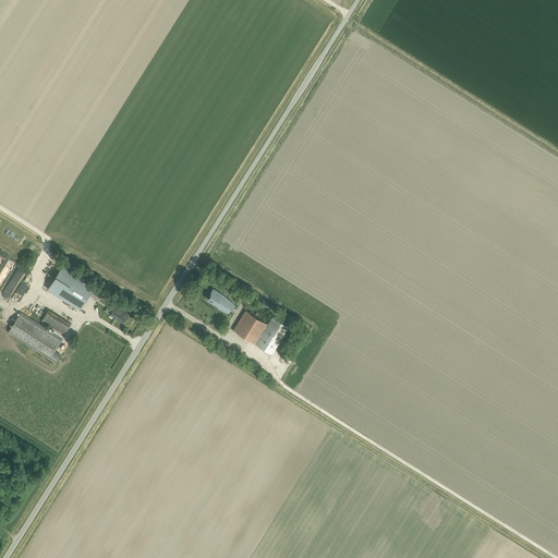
[(26,286),(39,264),(31,258),(19,279),(22,280),(21,282),(26,286)]
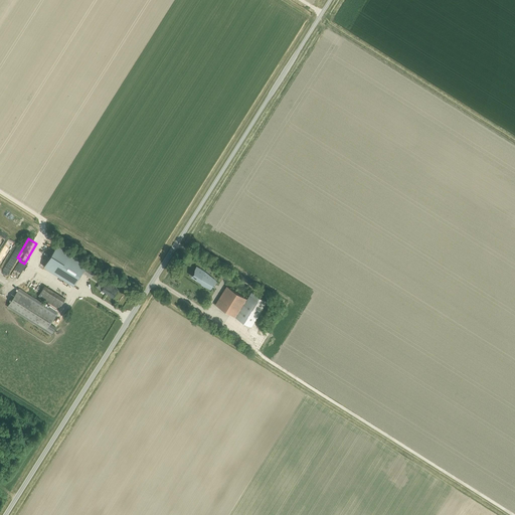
[(14,244),(7,254),(14,259),(20,248),(14,244)]
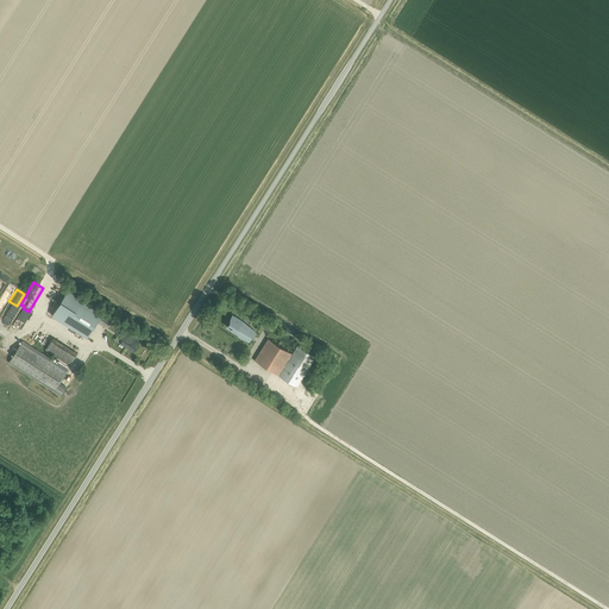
[(51,315),(87,338),(102,313),(68,290),(51,315)]
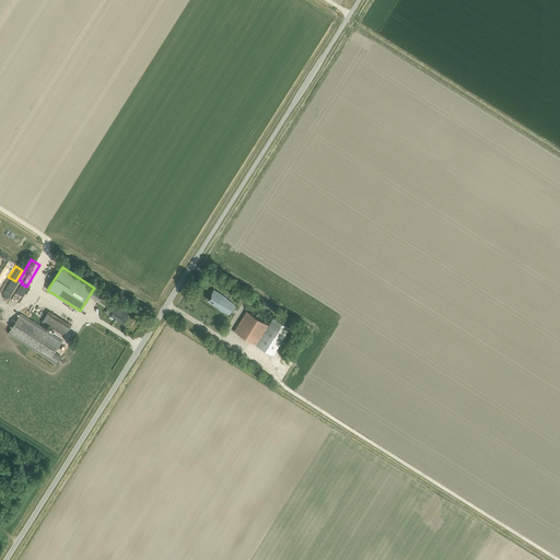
[(210,289),(207,294),(213,298),(214,296),(221,301),(219,303),(225,306),(230,299),(224,294),(224,295),(218,291),(218,290),(213,287),(211,290),(210,289)]
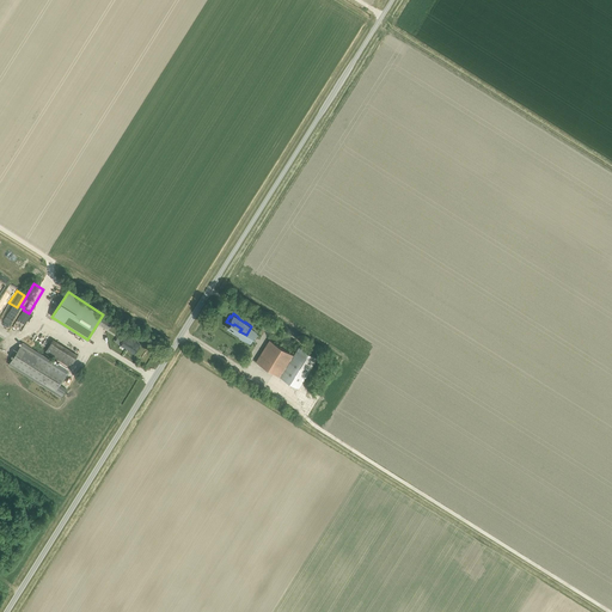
[(30,338),(37,343),(42,337),(34,331),(30,338)]
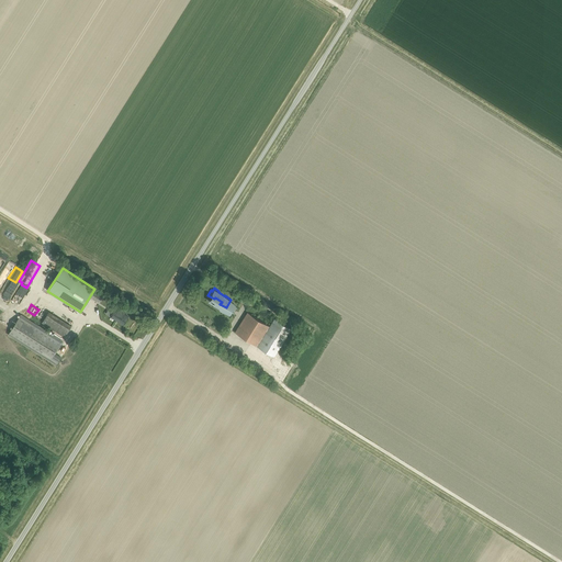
[(123,325),(128,317),(124,315),(125,314),(120,310),(119,311),(114,308),(110,316),(123,325)]
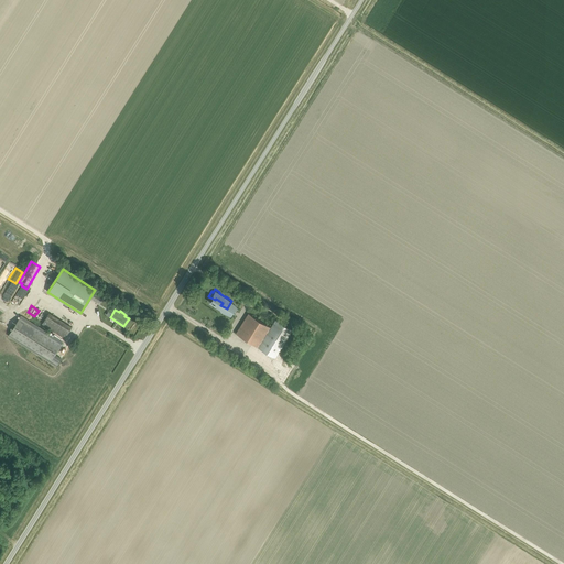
[(64,338),(72,327),(49,313),(42,324),(64,338)]
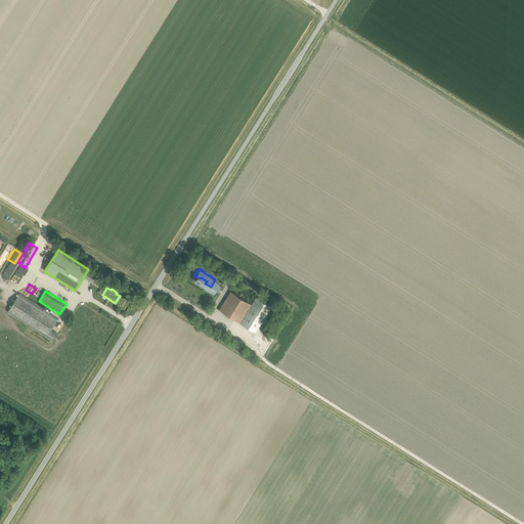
[(219,310),(239,322),(251,305),(230,292),(219,310)]
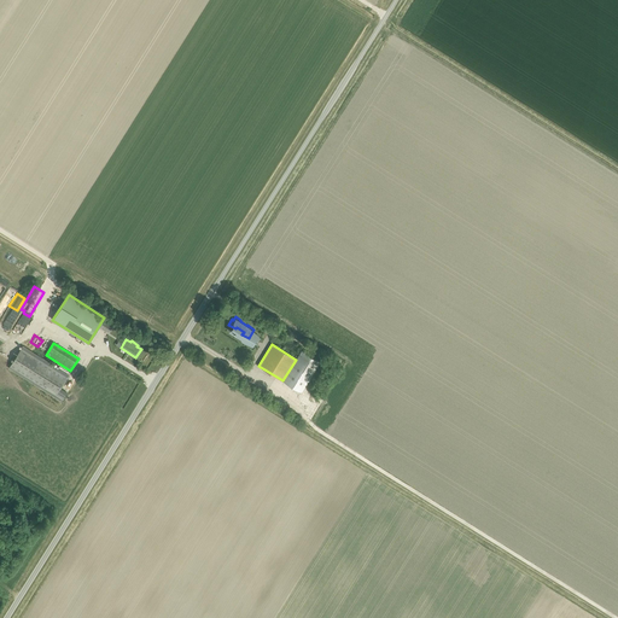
[(59,389),(68,375),(22,347),(9,368),(62,401),(66,394),(59,389)]
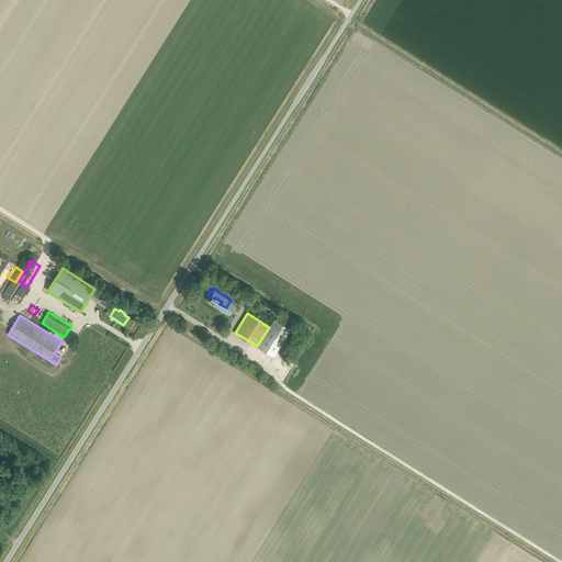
[(291,329),(274,319),(269,327),(257,346),(274,357),(291,329)]
